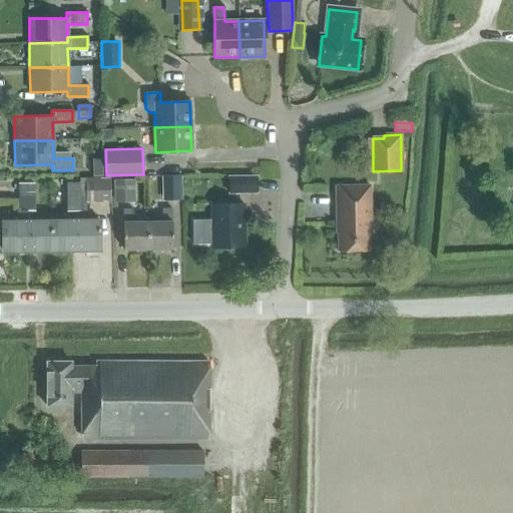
[(92,160),(92,177),(101,177),(101,160),(92,160)]
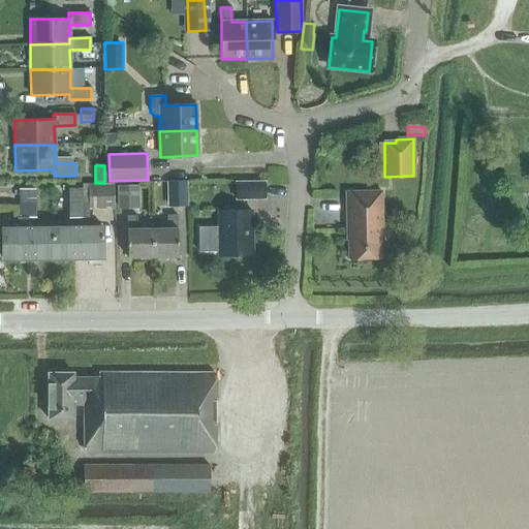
[(188,209),(187,180),(165,181),(165,209),(188,209)]
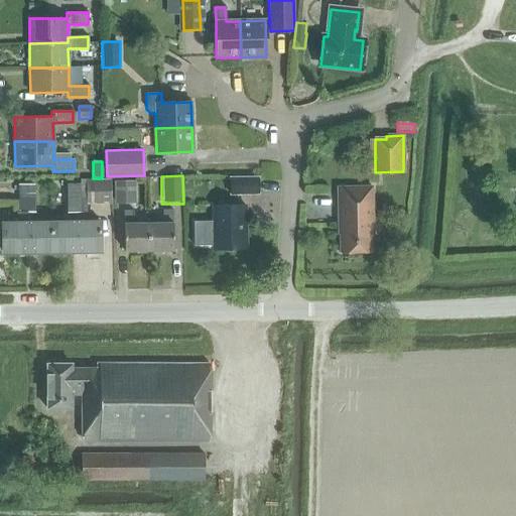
[(259,195),(259,176),(229,176),(229,196),(259,195)]
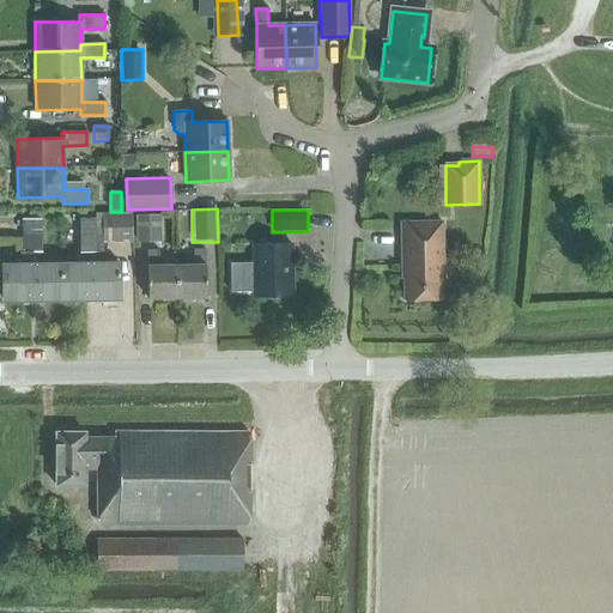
[(131,212),(102,213),(103,241),(132,240),(131,212)]
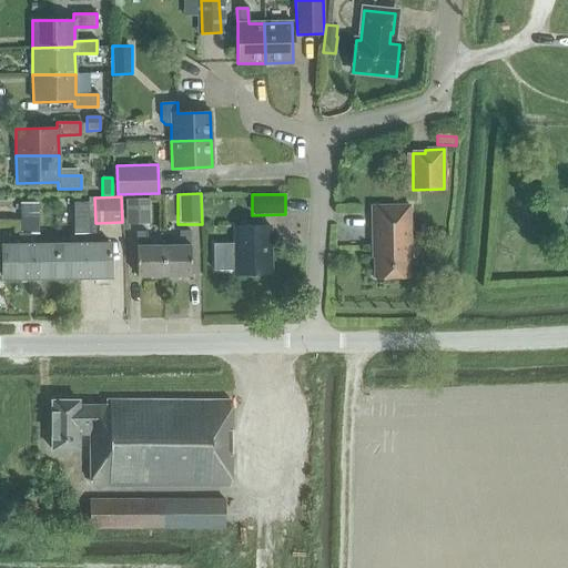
[(151,224),(150,199),(125,199),(125,224),(151,224)]
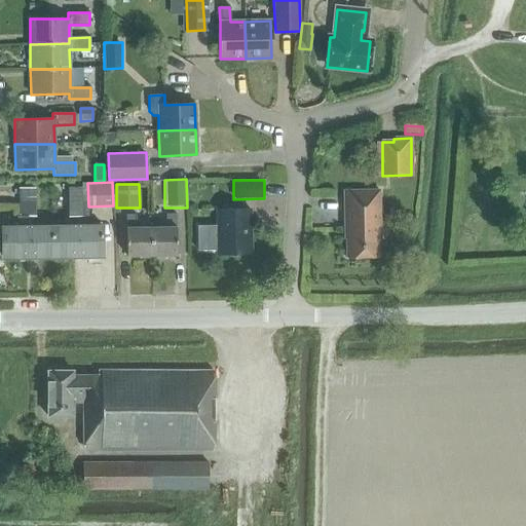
[(68,188),(68,202),(82,202),(82,188),(68,188)]
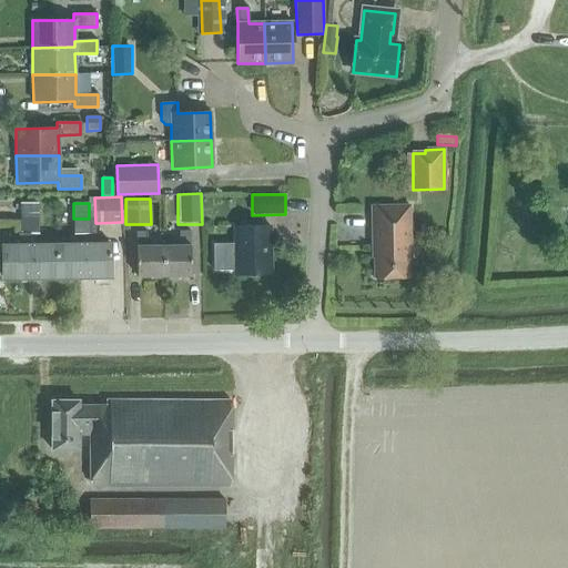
[(20,204),(21,220),(37,219),(37,204),(20,204)]
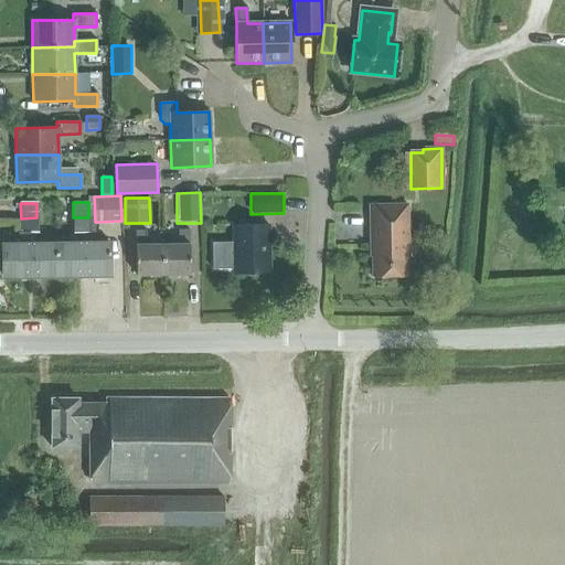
[(369,205),(370,247),(372,247),(372,276),(406,276),(406,257),(407,257),(407,205),(369,205)]
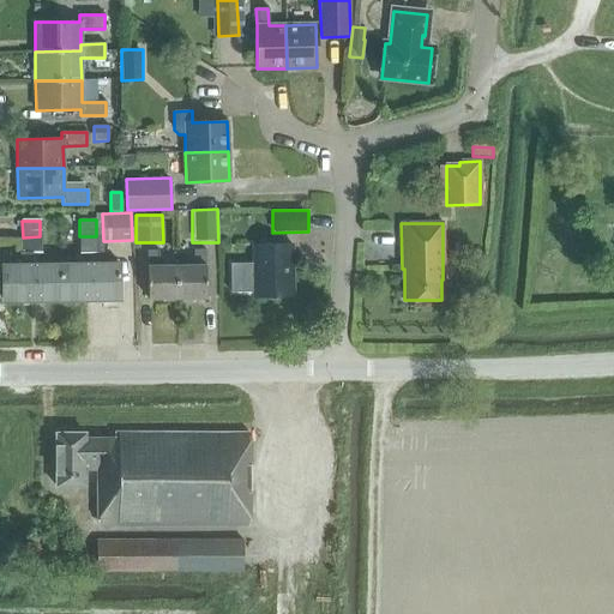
[(31,265),(31,253),(40,253),(40,236),(23,238),(23,252),(19,252),(20,265),(2,265),(4,301),(32,301),(31,265)]
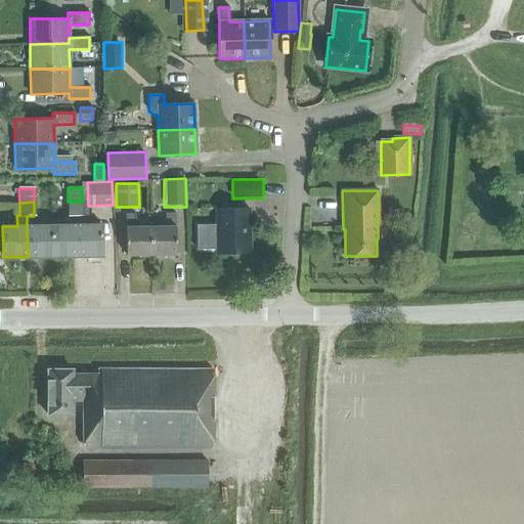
[(82,202),(68,202),(68,215),(83,215),(82,202)]
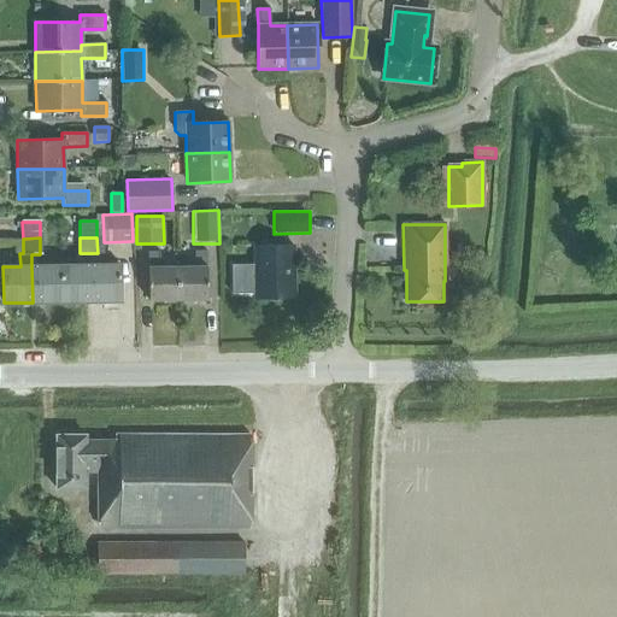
[(256,299),(293,298),(293,246),(254,246),(254,265),(231,266),(231,294),(256,294),(256,299)]
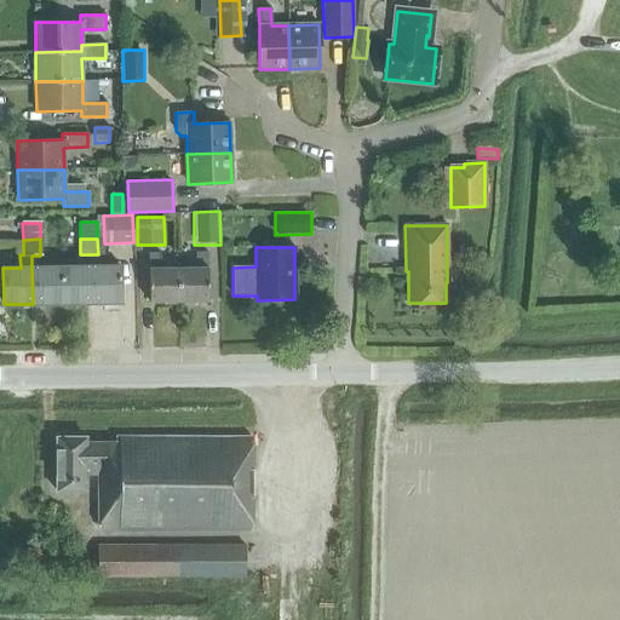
[(178,269),(178,302),(208,300),(207,252),(195,252),(195,268),(178,269)]
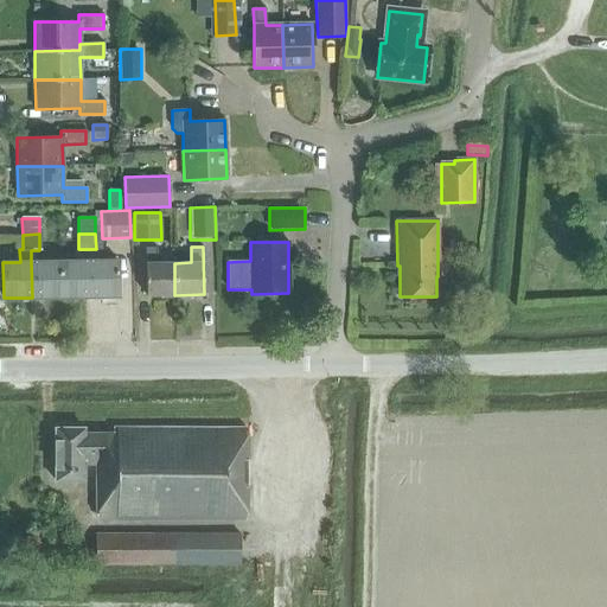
[(146,295),(174,295),(174,263),(157,263),(157,248),(145,248),(146,295)]
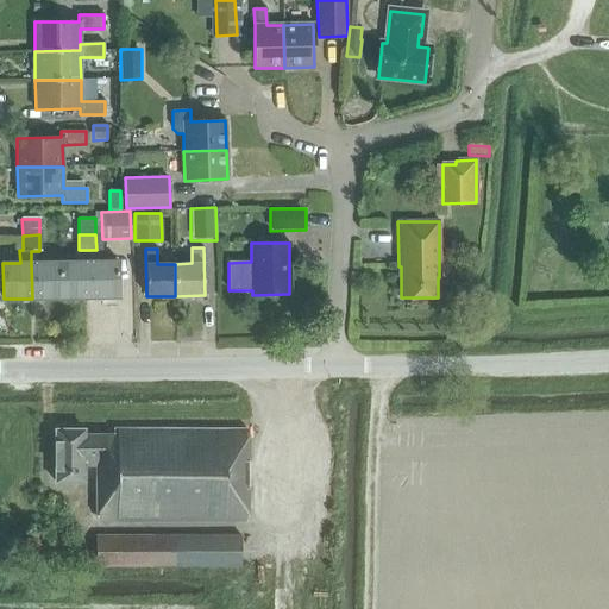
[(88,262),(60,263),(61,297),(88,297),(88,262)]
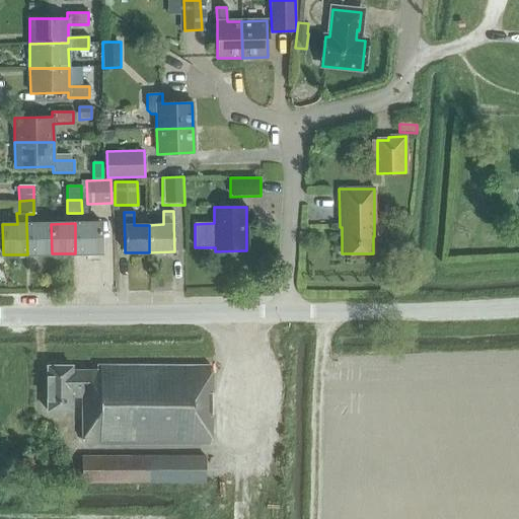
[(75,223),(75,253),(100,253),(99,223),(75,223)]
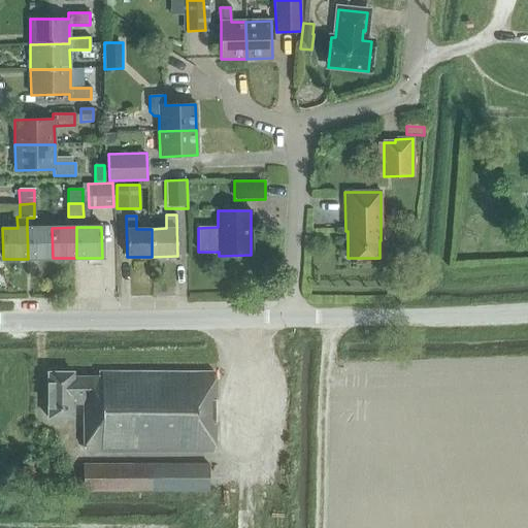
[(52,228),(27,228),(28,259),(53,258),(52,228)]
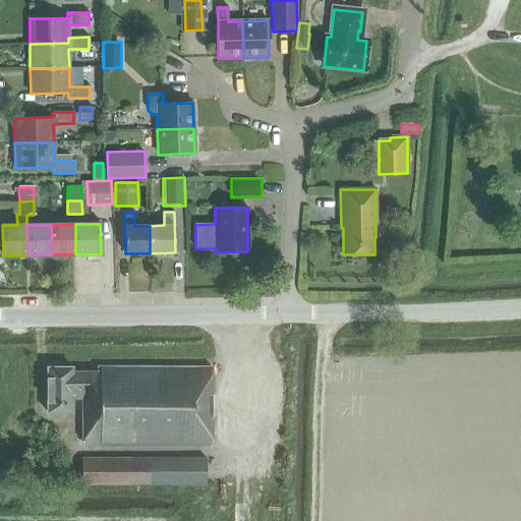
[(82,445),(211,445),(211,367),(96,367),(96,371),(71,371),(71,367),(47,367),(47,412),(72,412),(72,399),(81,399),(82,445)]
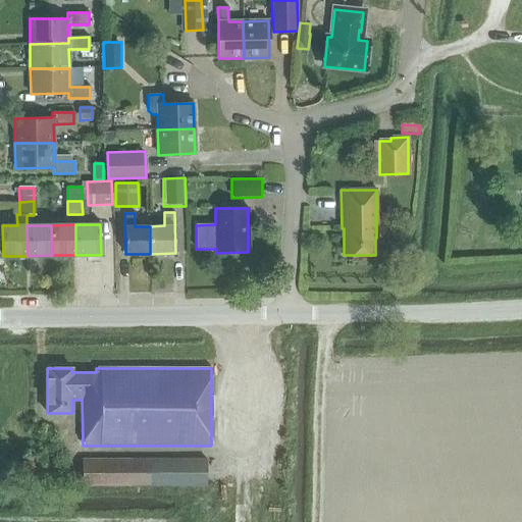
[(206,486),(206,458),(83,459),(83,486),(206,486)]
